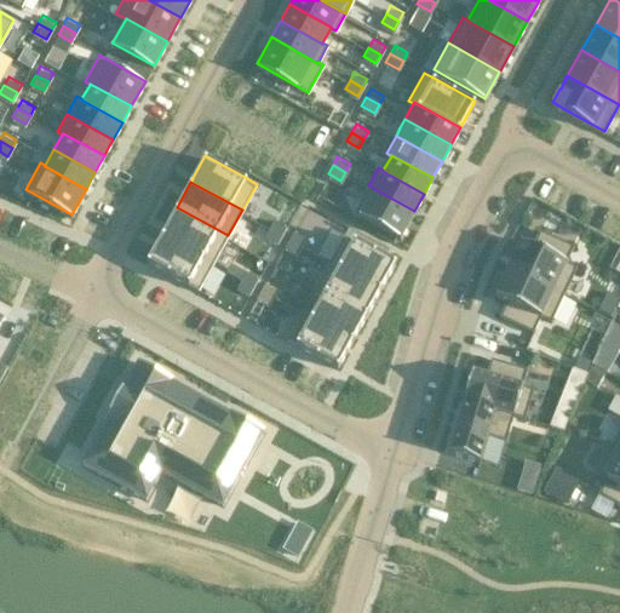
[(368,185),(354,210),(401,236),(414,211),(368,185)]
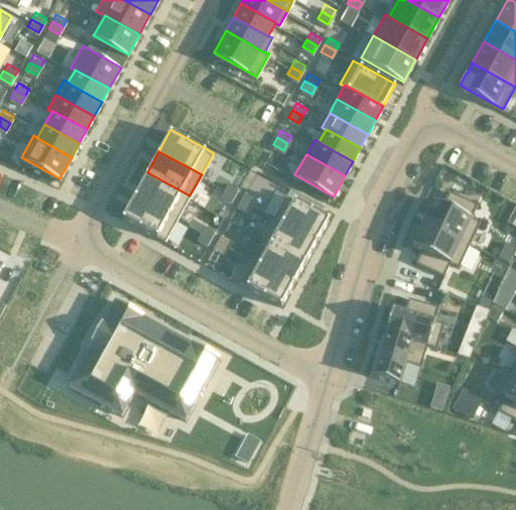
[(147,172),(135,194),(177,218),(189,196),(147,172)]
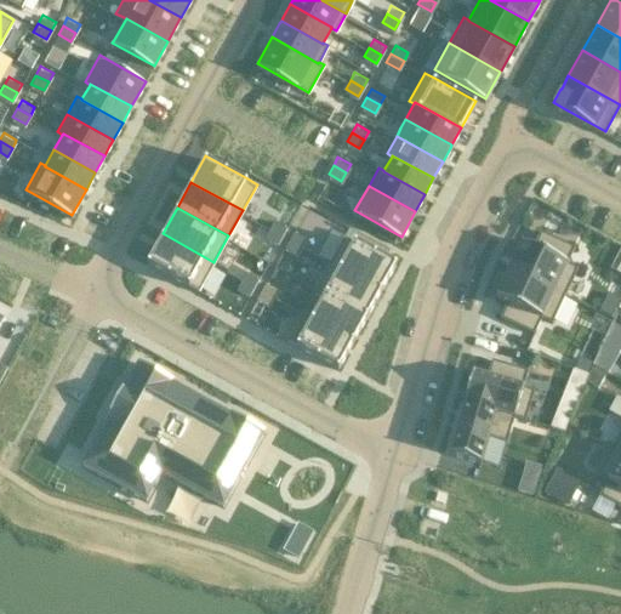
[(274,217),(269,226),(283,233),(288,225),(274,217)]
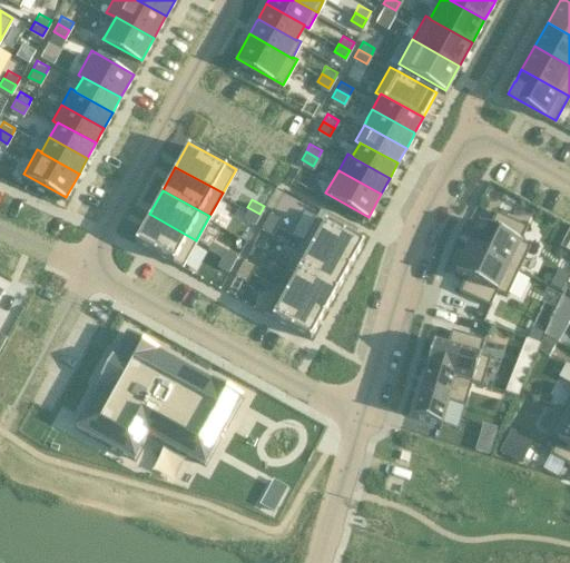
[(247,207),(243,215),(255,221),(259,214),(247,207)]
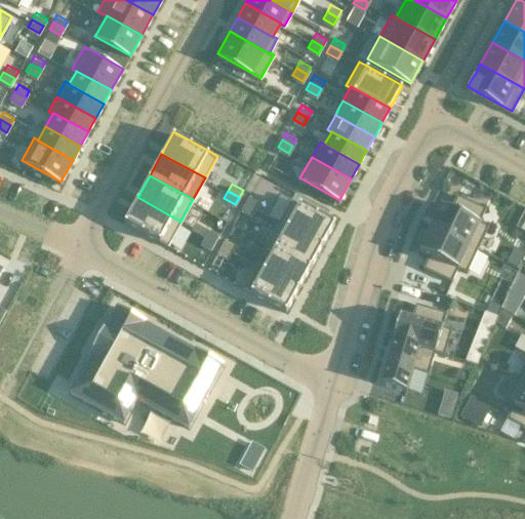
[(441,200),(431,224),(478,246),(489,223),(480,218),(486,205),(457,192),(451,205),(441,200)]
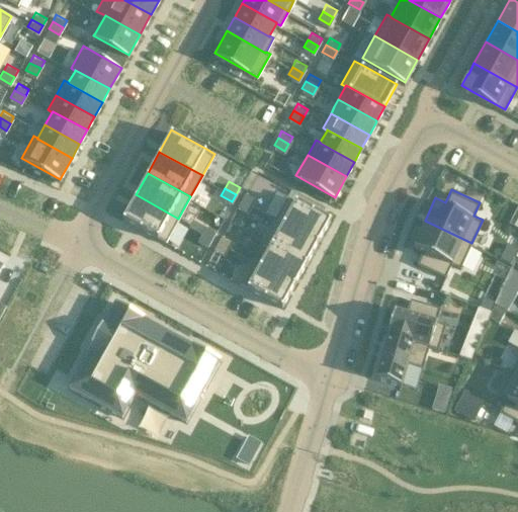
[(246,190),(242,197),(252,203),(256,196),(246,190)]
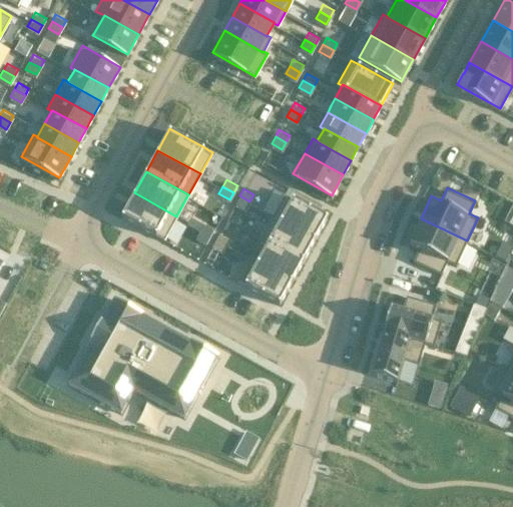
[(285,191),(273,213),(315,237),(328,215),(293,196),(285,191)]
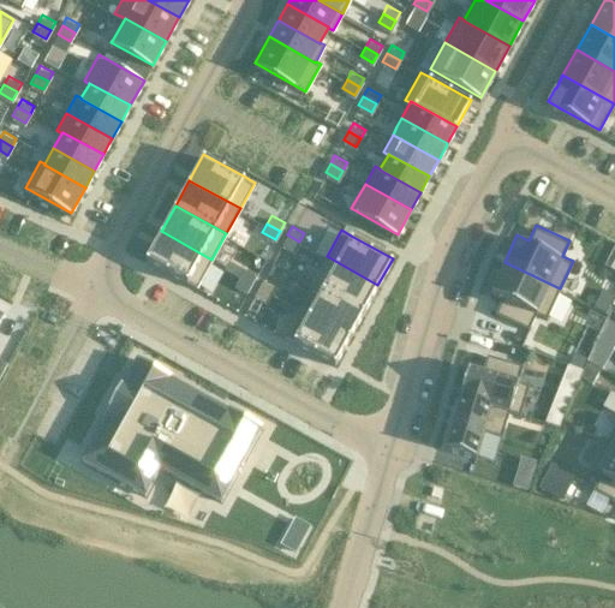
[(161,231),(147,257),(187,280),(197,285),(212,260),(161,231)]
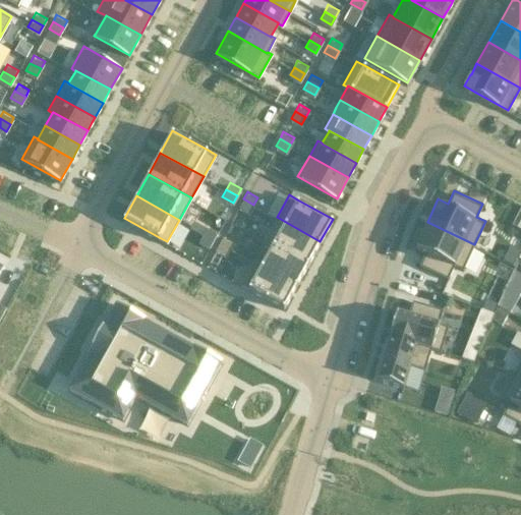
[(243,198),(239,206),(249,212),(253,205),(243,198)]
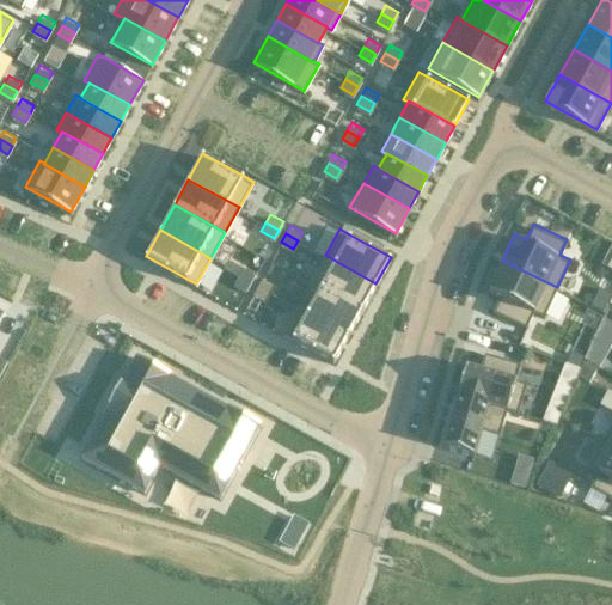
[(325,255),(311,281),(320,287),(322,286),(362,309),(367,300),(375,283),(325,255)]
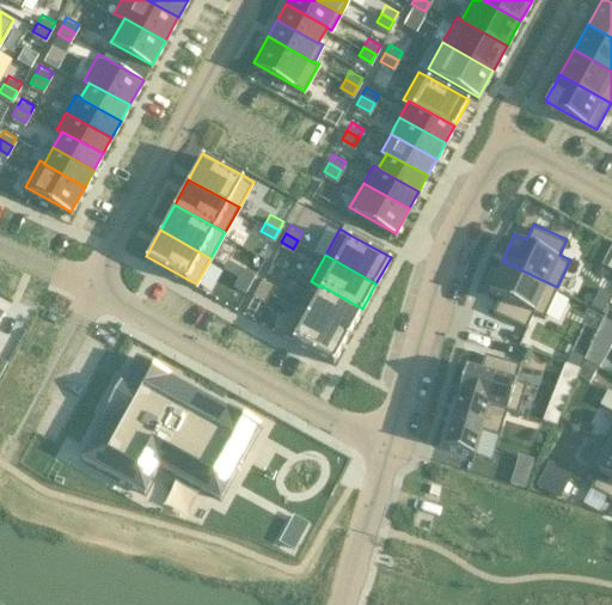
[(502,261),(489,288),(500,293),(493,309),(527,325),(534,310),(544,315),(557,287),(502,261)]
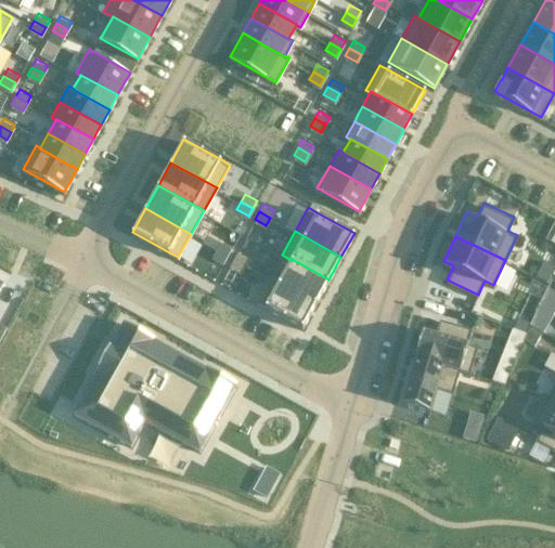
[(554,239),(550,236),(543,248),(554,255),(554,239)]
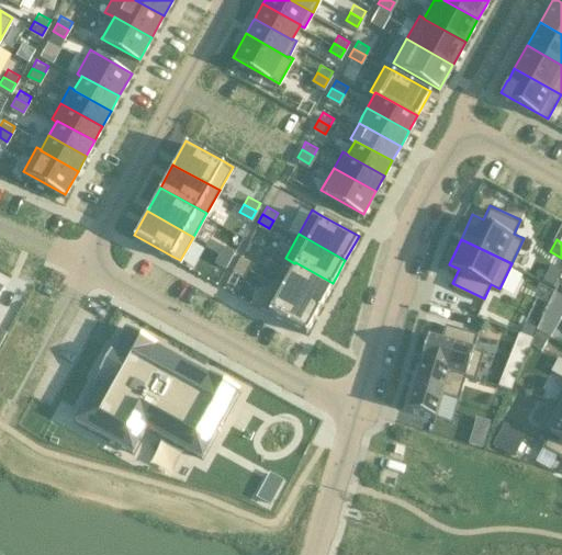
[(223,242),(218,250),(231,257),(235,249),(223,242)]
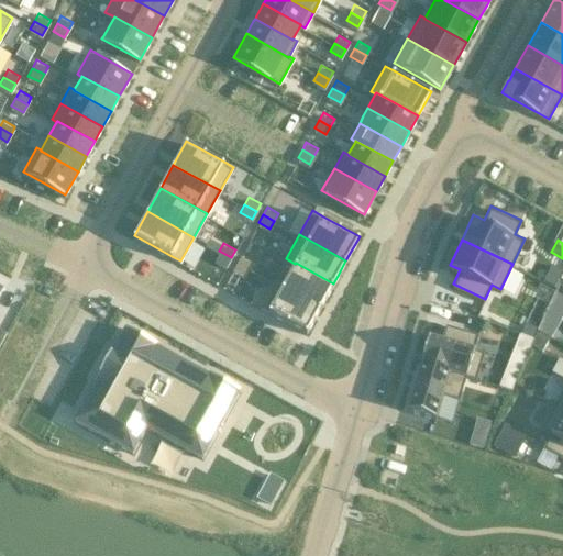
[(219,251),(214,258),(227,265),(231,257),(219,251)]
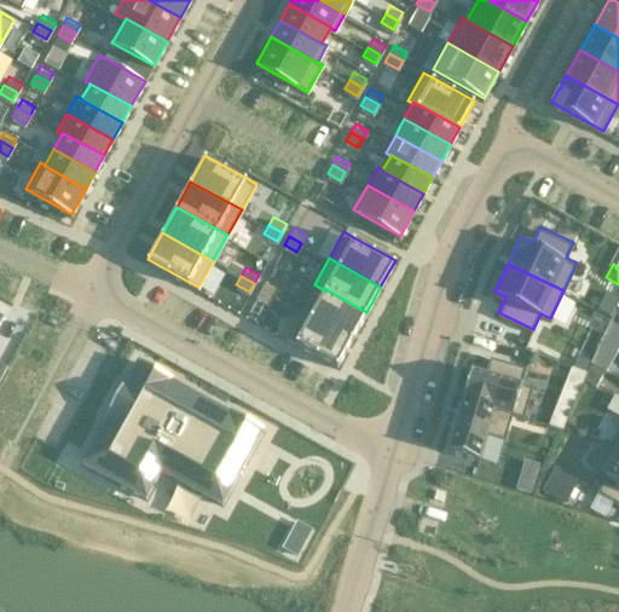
[(265,278),(260,287),(273,294),(278,286),(265,278)]
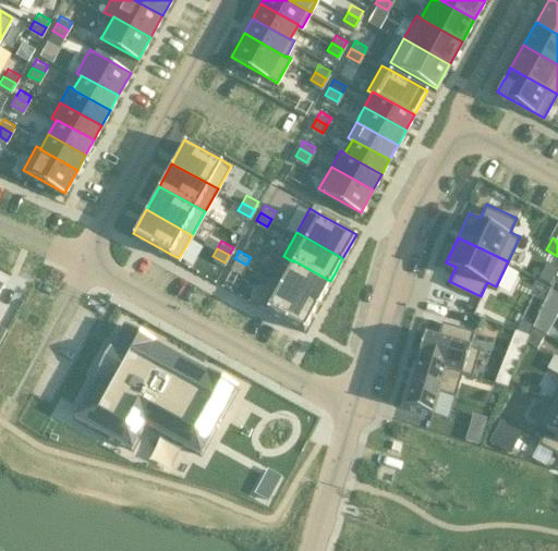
[(234,258),(230,266),(242,272),(246,265),(234,258)]
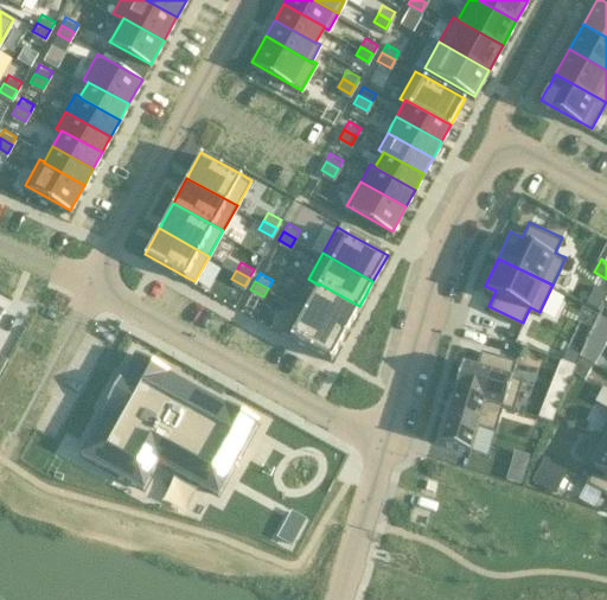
[(306,307),(305,308),(345,331),(359,306),(319,283),(318,285),(306,307)]
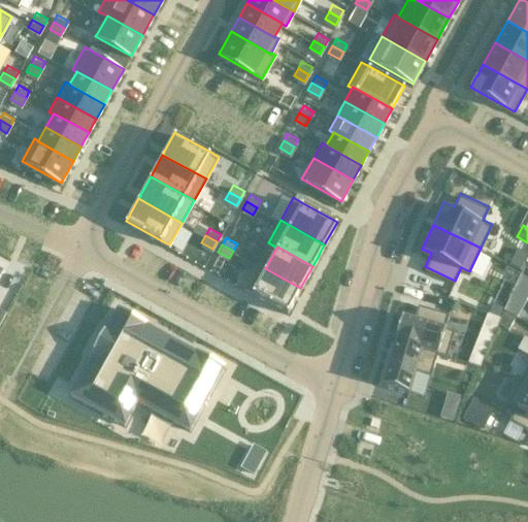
[(257,262),(244,286),(253,291),(288,311),(300,288),(265,268),(266,267),(257,262)]
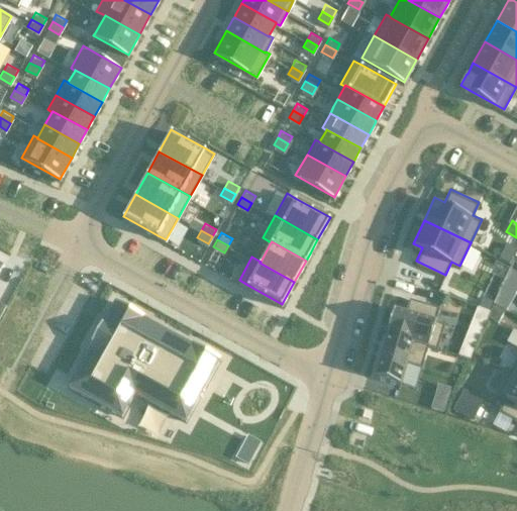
[(494,301),(505,307),(512,294),(500,288),(494,301)]
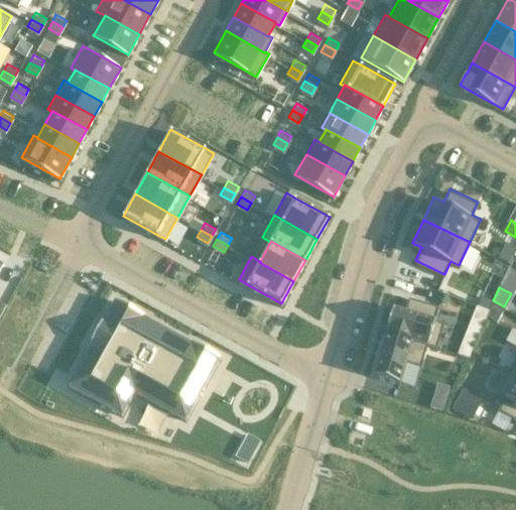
[(393,305),(386,330),(427,343),(436,346),(444,321),(434,317),(439,303),(409,294),(405,308),(393,305)]
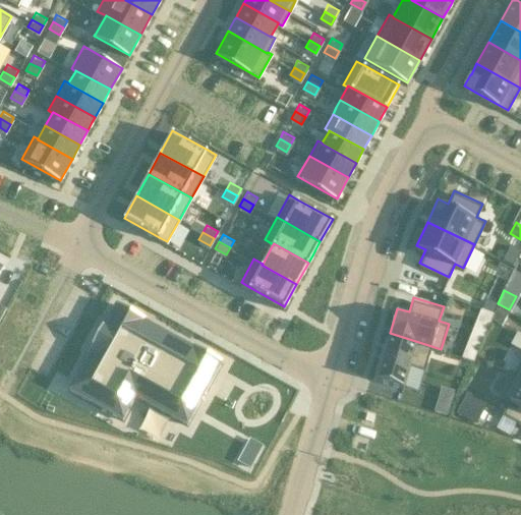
[(485,298),(482,305),(494,310),(497,302),(485,298)]
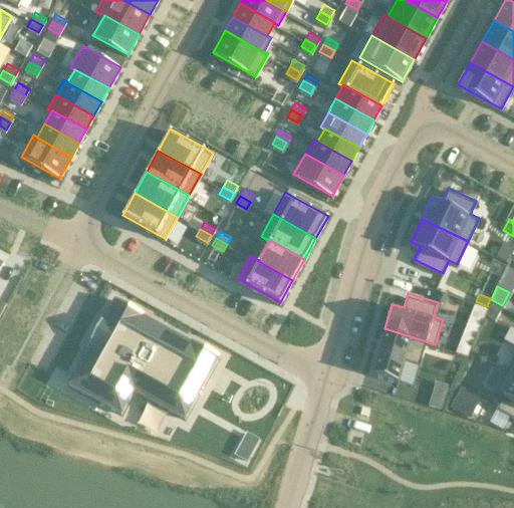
[(92,338),(68,383),(121,411),(134,389),(185,417),(219,353),(192,338),(191,340),(142,314),(144,312),(115,296),(103,318),(101,317),(90,337),(92,338)]
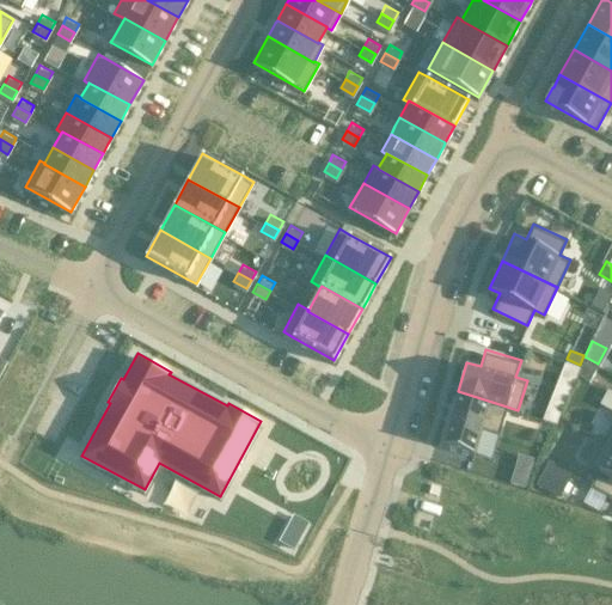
[(585,356),(580,365),(593,372),(598,364),(585,356)]
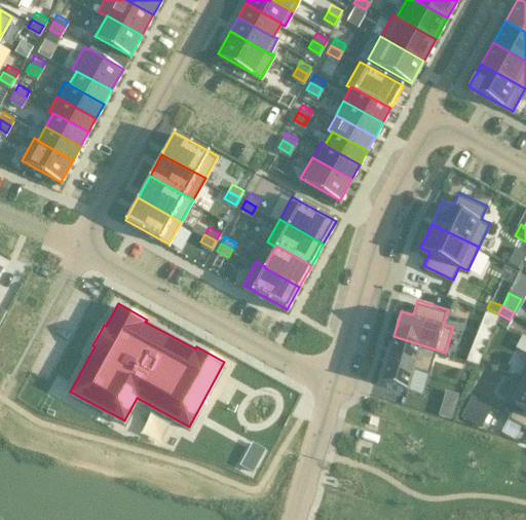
[(498,313),(487,308),(482,322),(493,327),(498,313)]
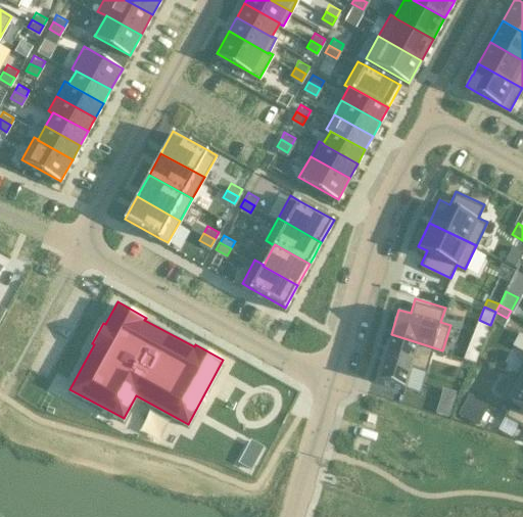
[(391,335),(379,379),(405,386),(412,365),(427,369),(430,359),(433,347),(391,334),(391,335)]
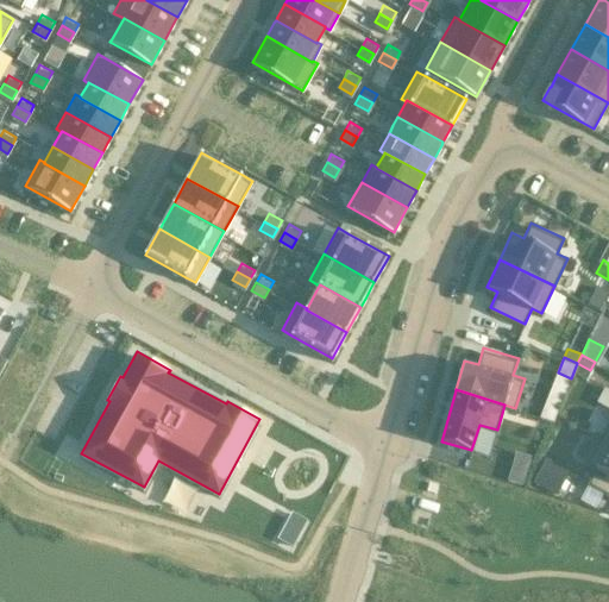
[(540,415),(554,419),(560,403),(547,399),(540,415)]
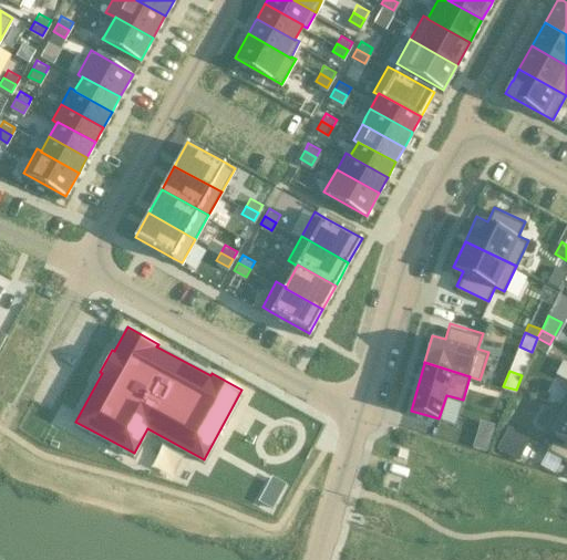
[(566,407),(559,404),(545,428),(555,434),(547,447),(566,458),(566,407)]
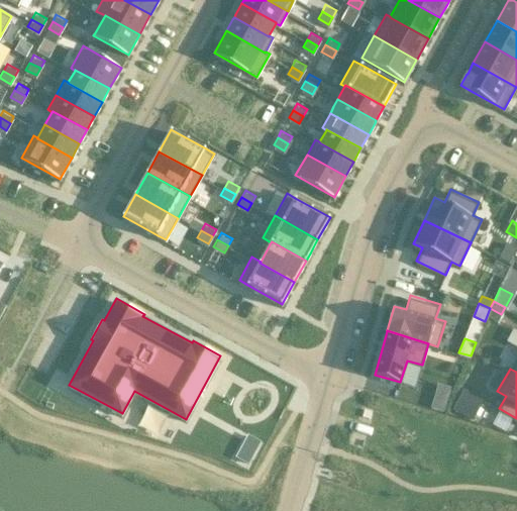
[(463,385),(455,405),(477,414),(485,394),(463,385)]
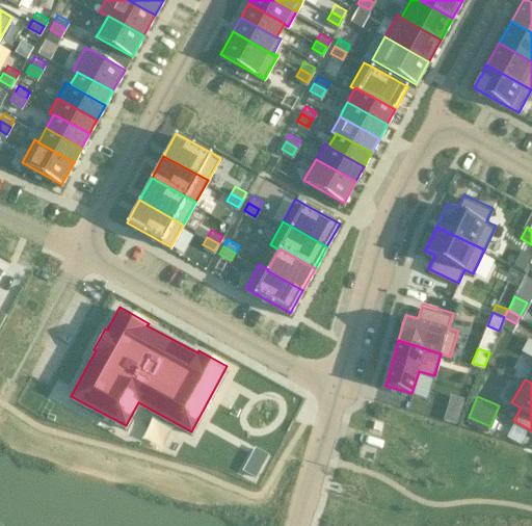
[(257,445),(250,456),(262,463),(267,451),(257,445)]
